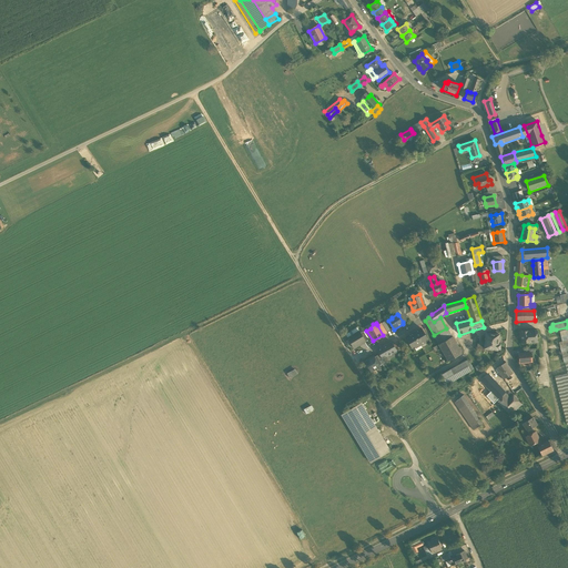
[(377,325),(383,335),(387,333),(382,323),(377,325)]
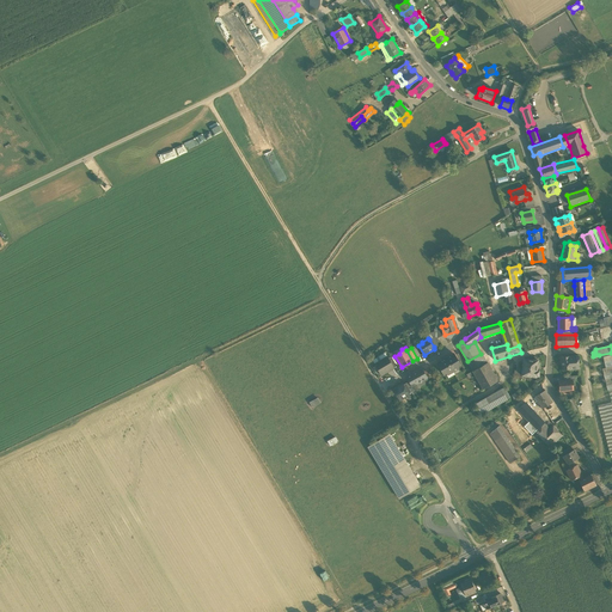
[(454,354),(446,359),(438,363),(445,377),(453,372),(461,367),(454,354)]
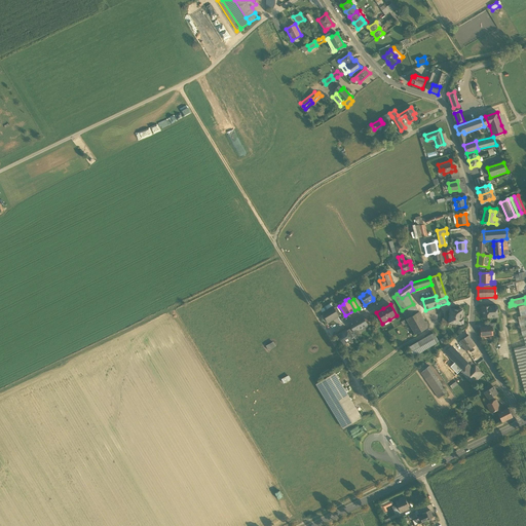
[(418,312),(413,304),(402,310),(406,318),(418,312)]
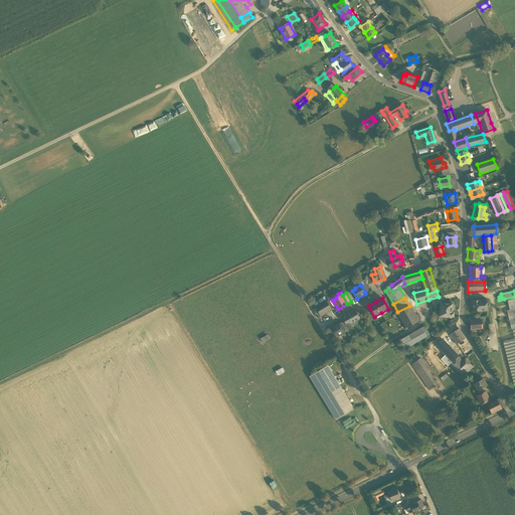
[(326,300),(320,303),(326,313),(331,310),(327,302),(326,300)]
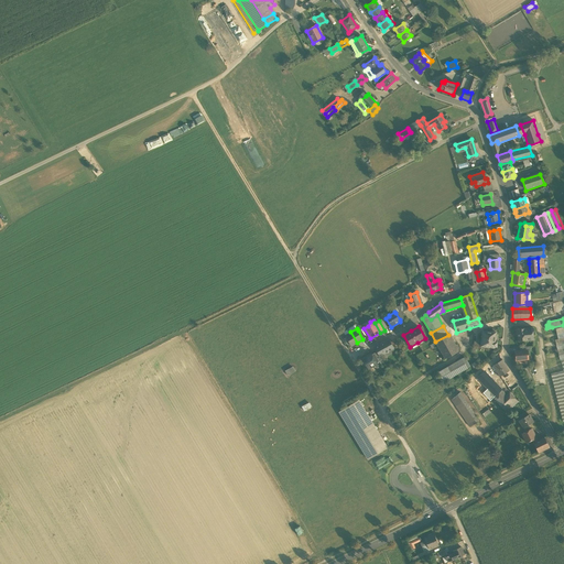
[(519,342),(525,340),(524,328),(516,329),(517,334),(518,334),(519,342)]
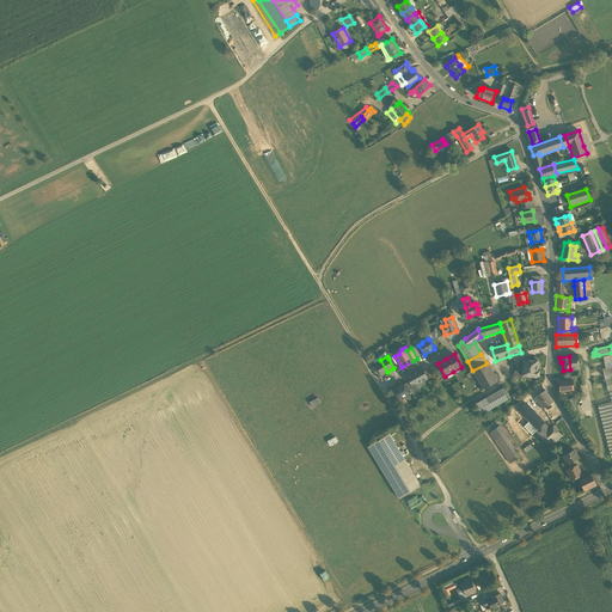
[(522,375),(536,377),(536,375),(539,375),(539,371),(537,371),(538,360),(524,359),(524,362),(520,362),(519,371),(522,371),(521,375),(522,375)]
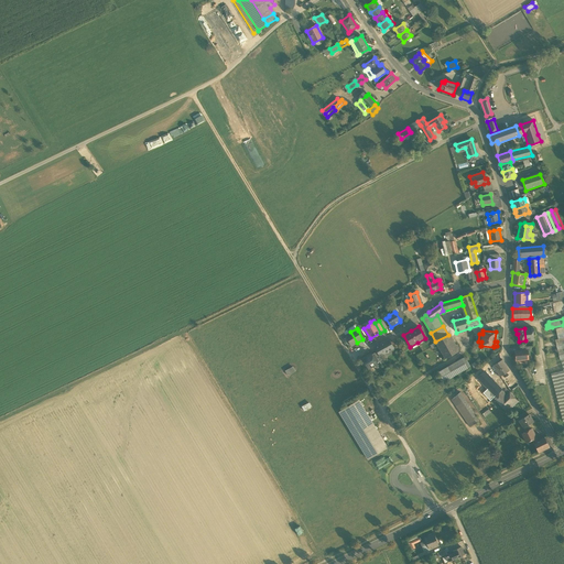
[(351,346),(357,343),(350,332),(345,335),(346,337),(351,346)]
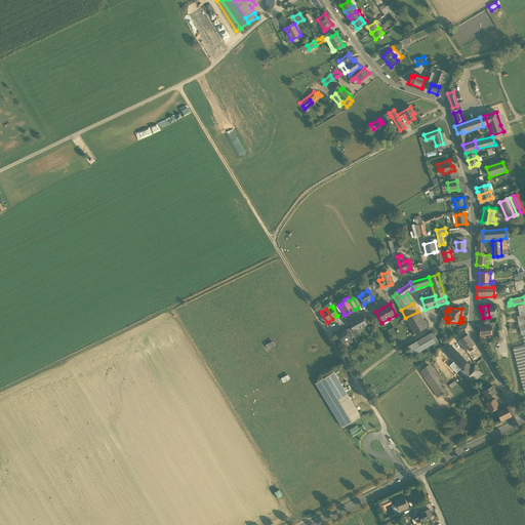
[(414,333),(426,327),(422,322),(421,319),(417,312),(405,318),(414,333)]
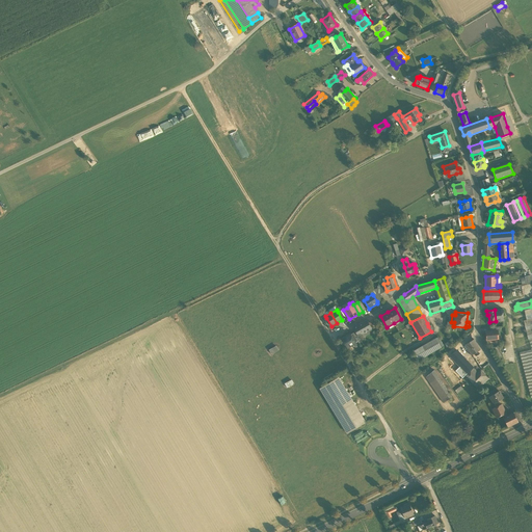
[(358,325),(363,333),(371,328),(367,321),(358,325)]
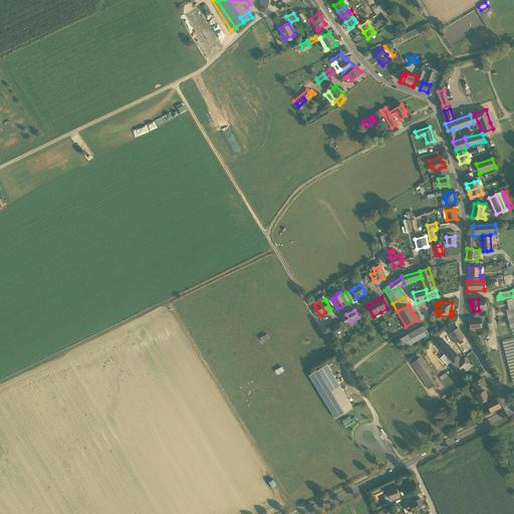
[(341,317),(346,324),(350,321),(346,314),(341,317)]
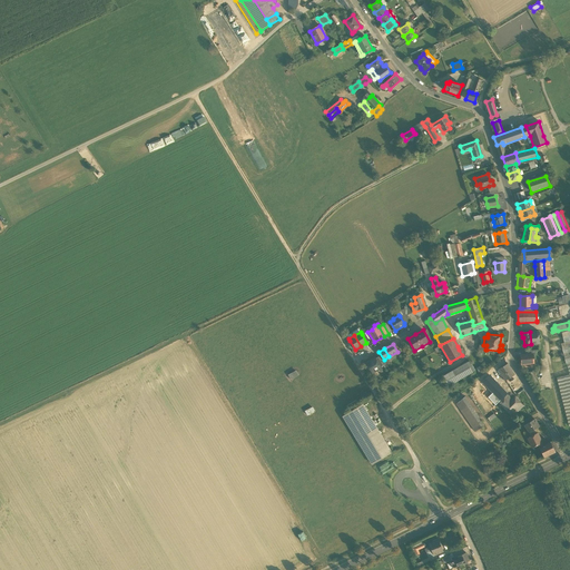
[(521,359),(522,364),(533,363),(532,354),(526,355),(521,355),(521,359)]
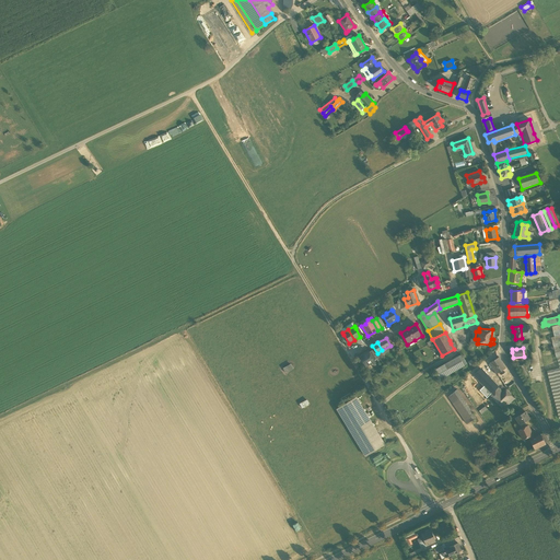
[(358,357),(363,366),(368,364),(368,365),(374,362),(373,361),(369,352),(368,352),(364,354),(363,353),(358,357)]
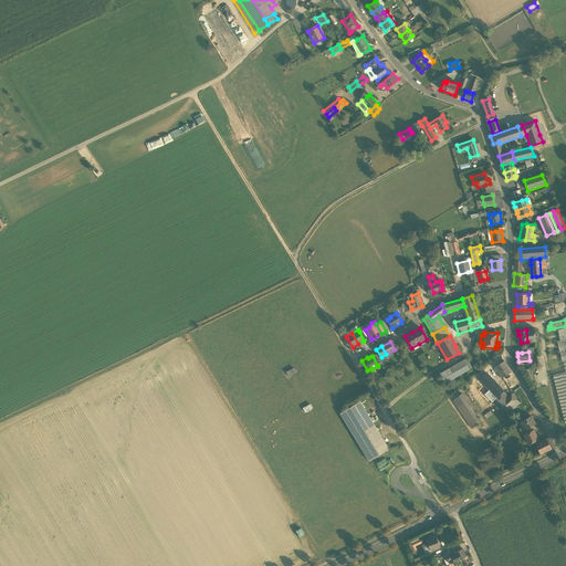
[(440,374),(446,383),(469,369),(463,360),(440,374)]
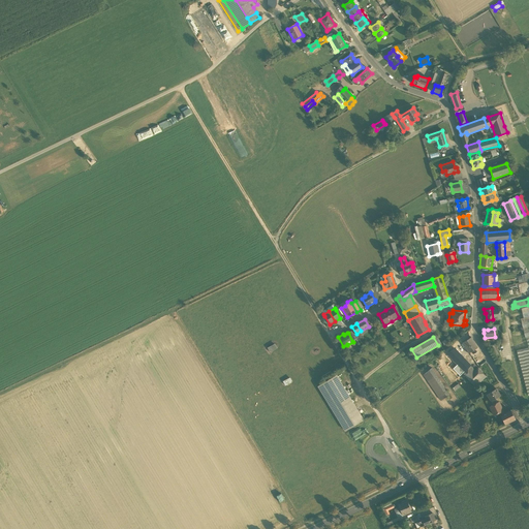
[(462,343),(468,353),(477,348),(471,337),(462,343)]
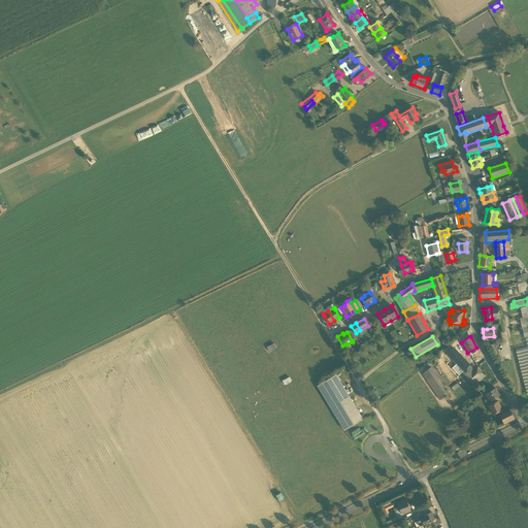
[(269,352),(276,348),(274,342),(267,347),(269,352)]
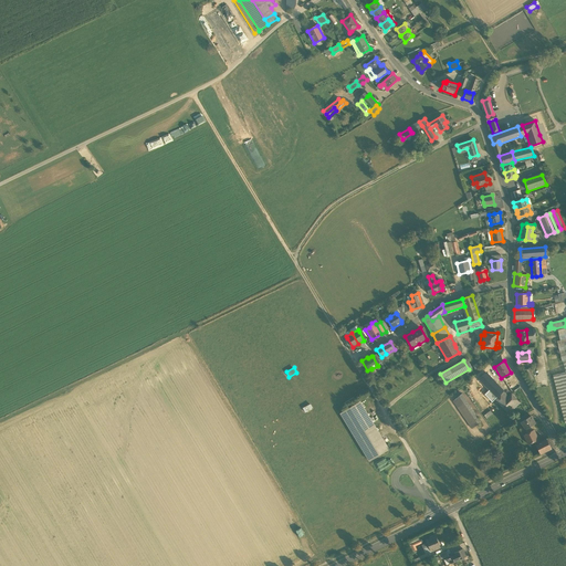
[(565,422),(565,371),(553,375),(565,423),(565,422)]
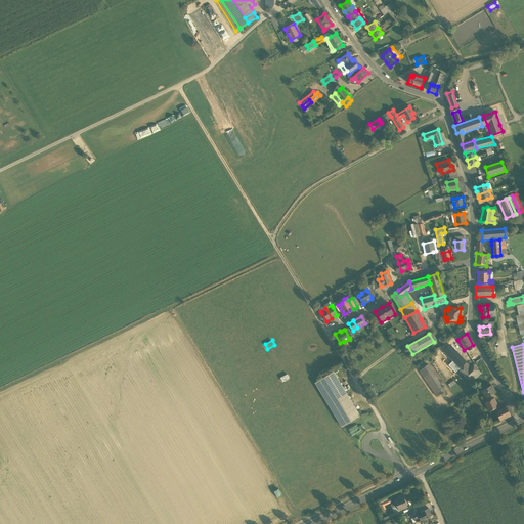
[(449,345),(443,351),(452,361),(448,365),(455,373),(460,368),(464,364),(466,362),(449,345)]
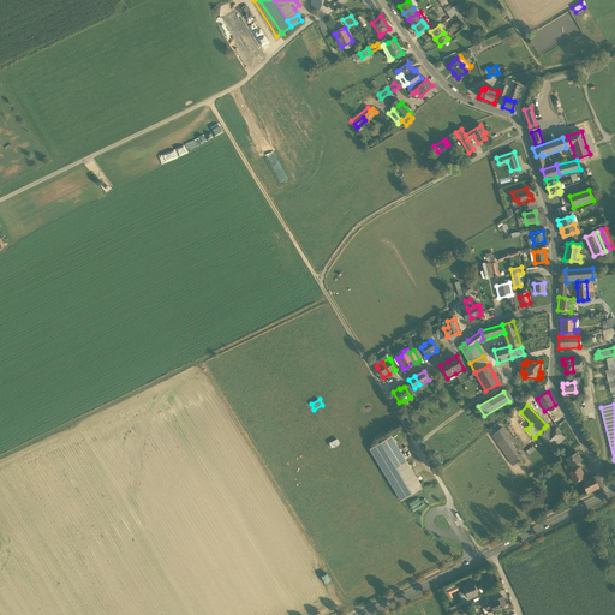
[(493,436),(509,460),(519,454),(501,428),(493,436)]
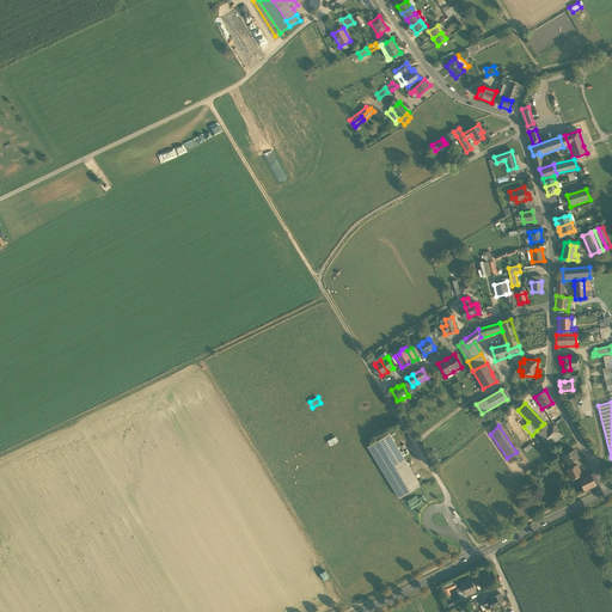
[(554,426),(550,429),(546,432),(542,426),(537,430),(538,432),(536,433),(536,434),(543,441),(546,445),(552,439),(560,433),(554,426)]
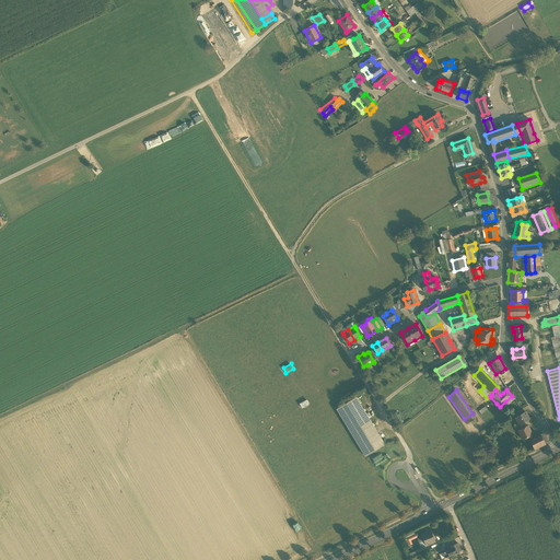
[(384,444),(356,398),(337,409),(365,456),(384,444)]
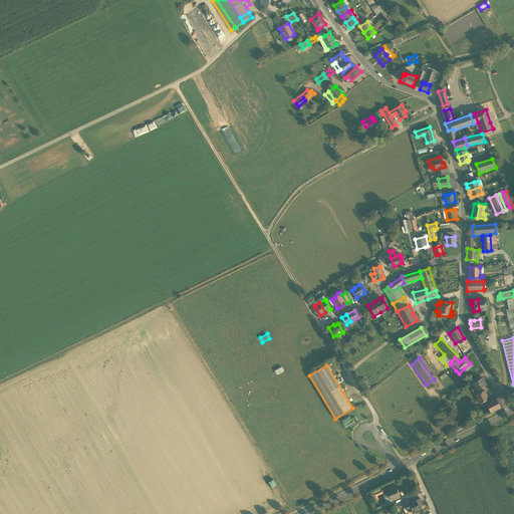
[(473,383),(477,390),(486,383),(482,377),(478,379),(473,383)]
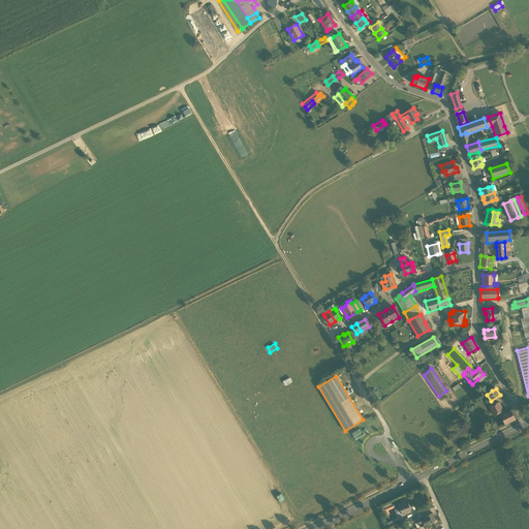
[(441,401),(446,397),(449,395),(446,391),(438,396),(441,401)]
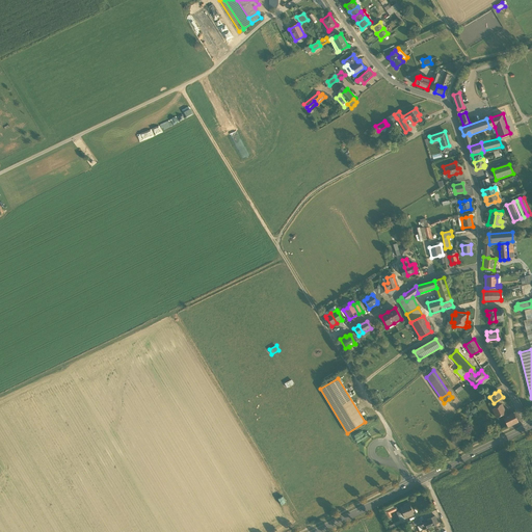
[(493,408),(497,417),(502,415),(505,413),(501,404),(493,408)]
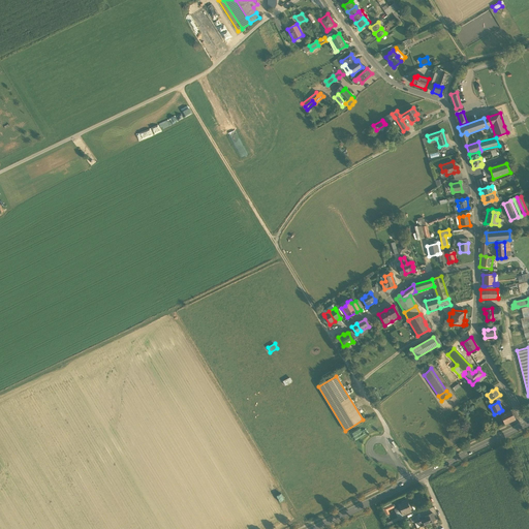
[(510,410),(504,413),(501,415),(505,425),(514,421),(515,419),(515,418),(516,418),(515,417),(514,416),(510,410)]
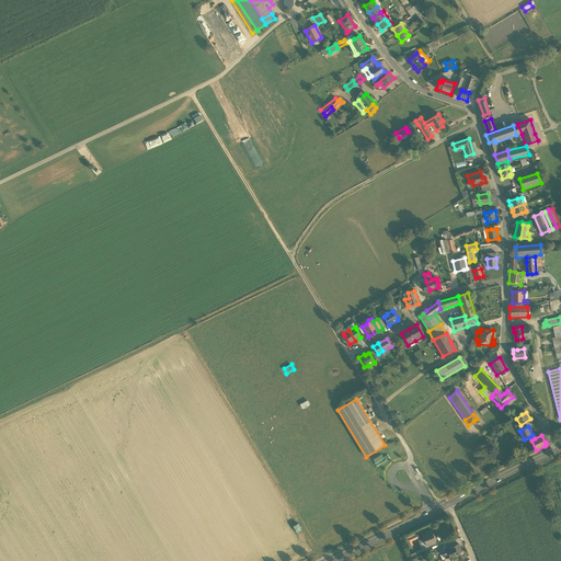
[(422,535),(423,538),(425,542),(427,547),(434,545),(433,542),(436,541),(434,536),(433,534),(432,533),(427,535),(426,533),(422,535)]
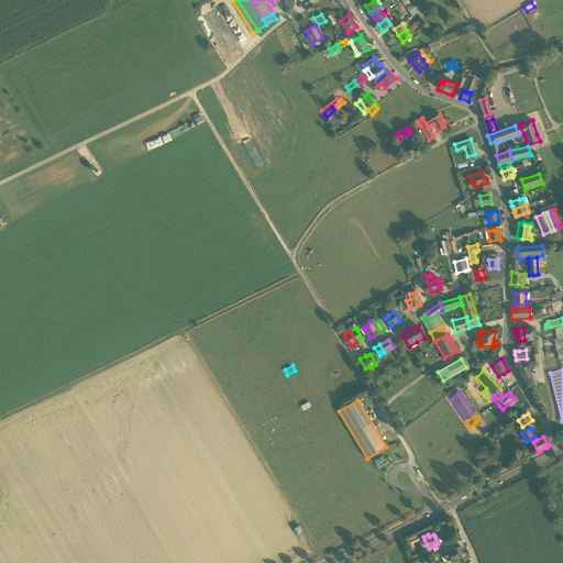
[(453,552),(450,553),(452,558),(463,553),(460,545),(452,549),(453,552)]
